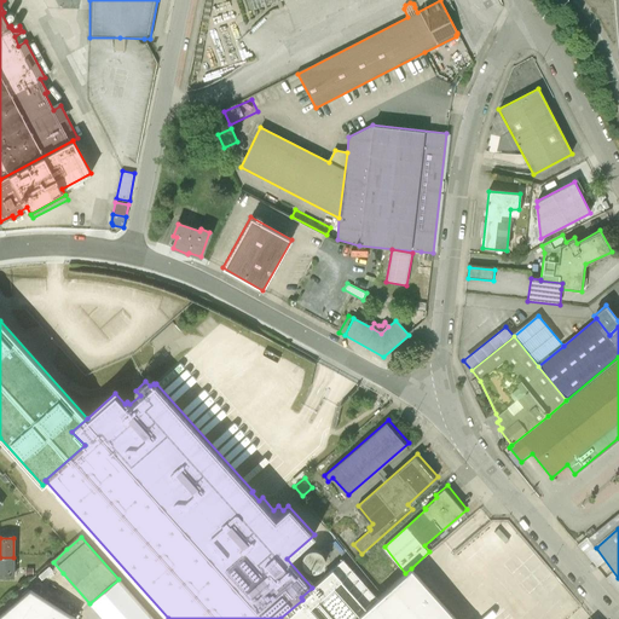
[(316,549),(311,550),(307,551),(305,554),(302,557),(302,562),(304,566),(307,570),(311,571),(317,571),(319,570),(323,567),(324,563),(324,559),(323,555),(320,551),(319,550),(316,549)]
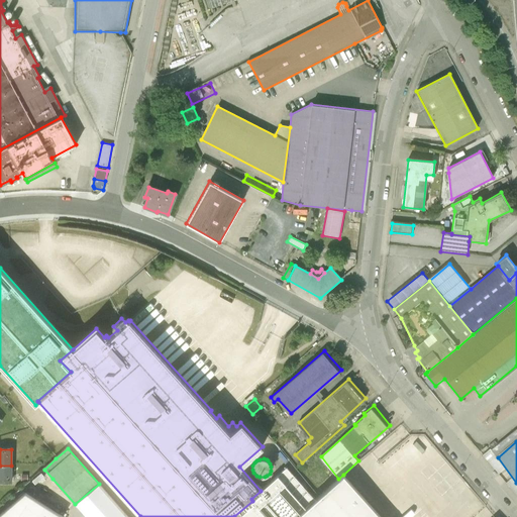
[(0,482),(12,482),(11,466),(0,466),(0,482)]
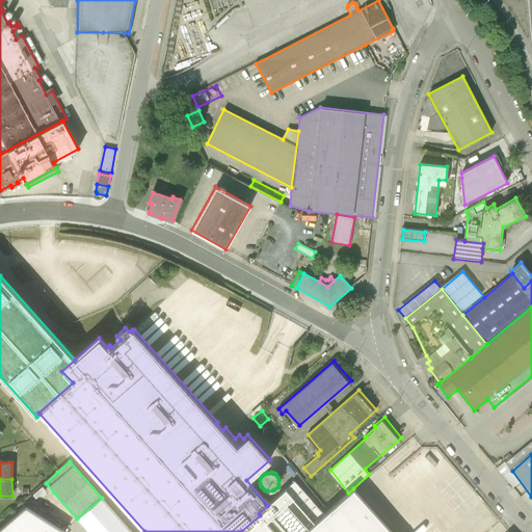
[(259,513),(260,515),(274,531),(303,531),(325,513),(295,480),(268,505),(259,513)]
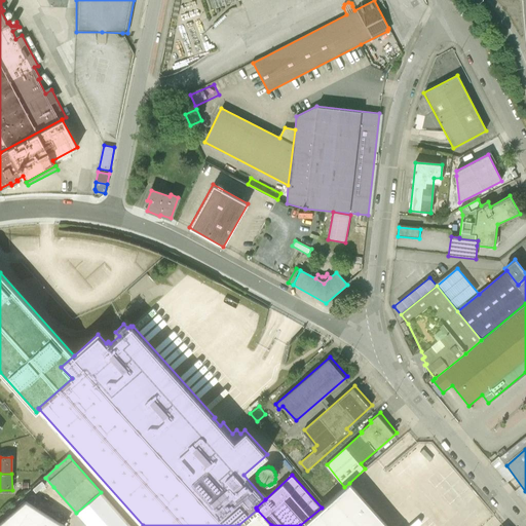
[(45,478),(24,497),(33,505),(53,487),(45,478)]
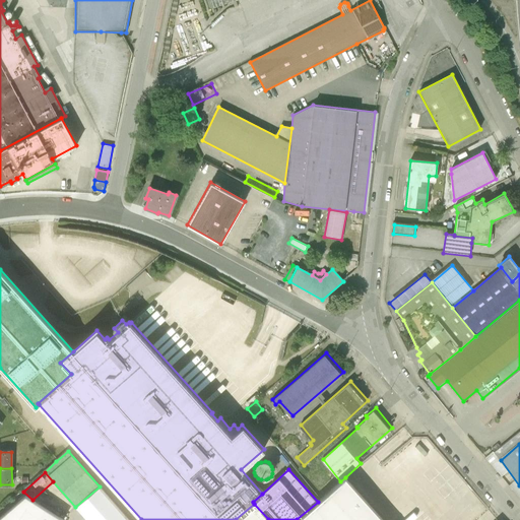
[(340,481),(321,499),(318,502),(297,519),(383,519),(345,477),(340,481)]
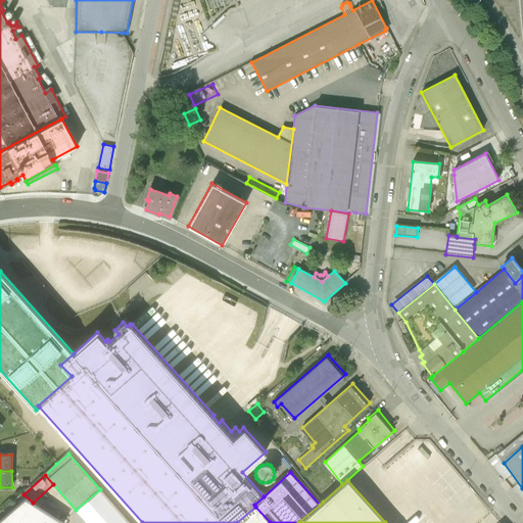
[(129,522),(100,489),(77,510),(88,522),(129,522)]
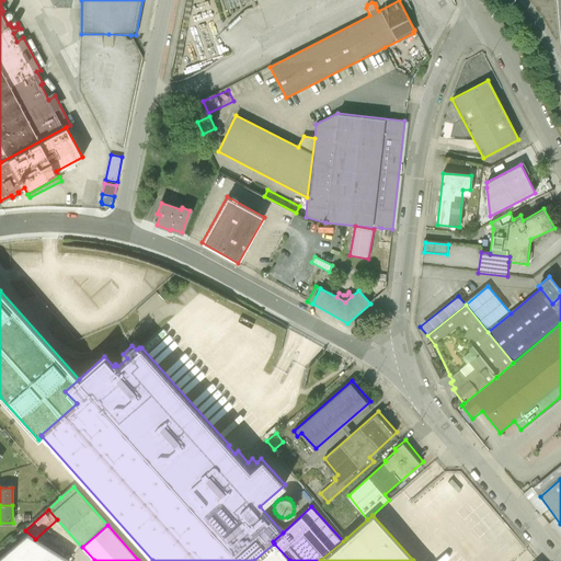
[(0,559),(0,560),(68,560),(35,539),(27,535),(0,559)]
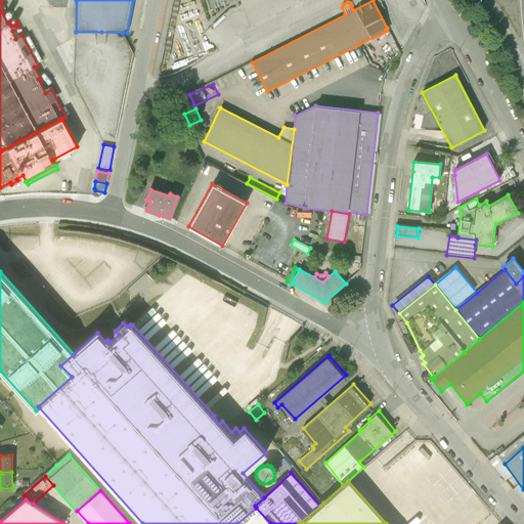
[(270,523),(256,508),(237,523),(270,523)]
